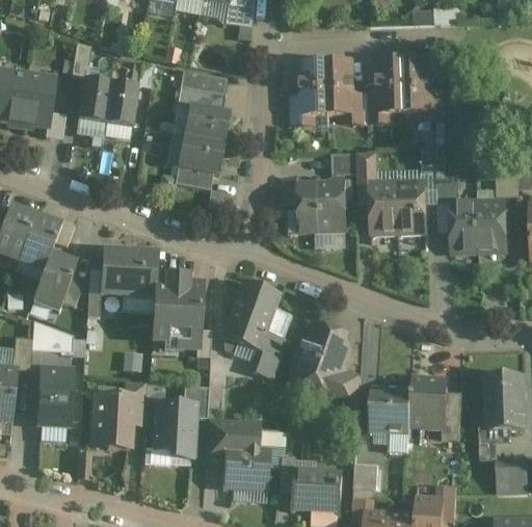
[(229,0),(229,3),(228,2),(223,23),(250,27),(254,0),(229,0)]
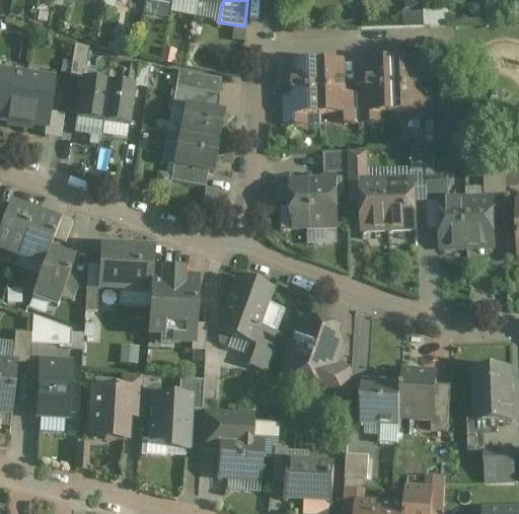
[(87,47),(74,42),(69,76),(82,78),(82,75),(83,75),(87,47)]
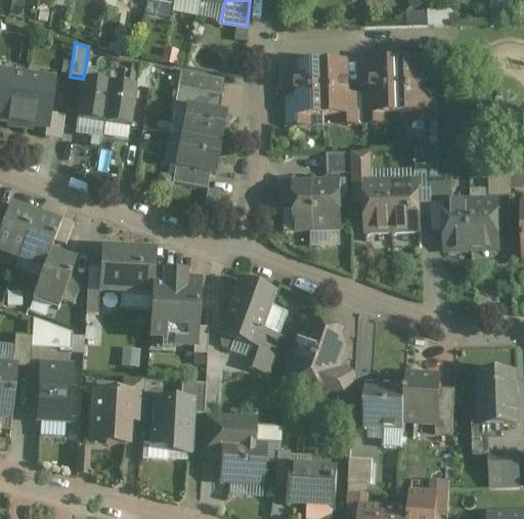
[(422,56),(396,57),(397,110),(422,109),(424,110),(423,88),(422,56)]
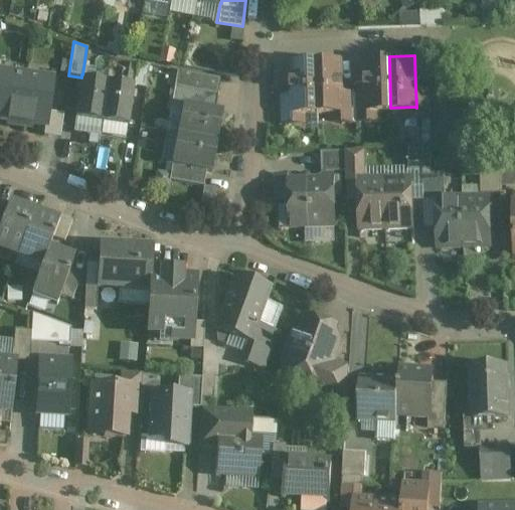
[(389,56),(364,57),(365,89),(366,110),(367,109),(390,108),(389,56)]
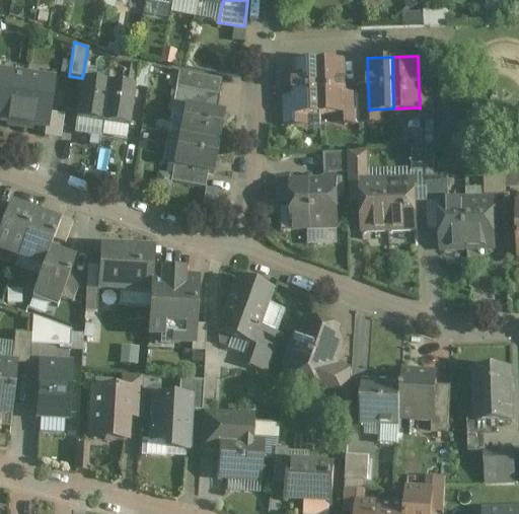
[(343,59),(317,60),(319,112),(344,111),(346,112),(344,90),(343,59)]
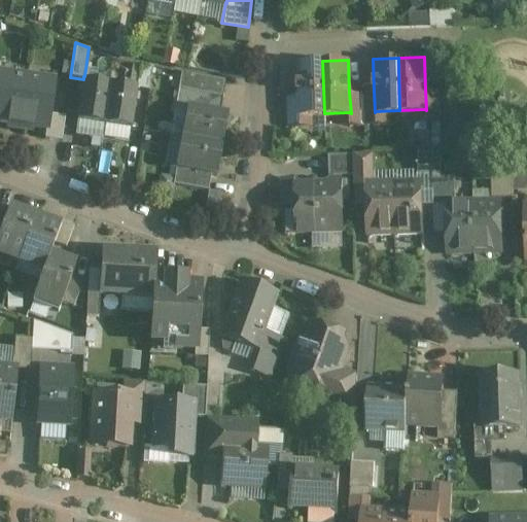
[(322,61),(297,61),(299,93),(299,114),(300,114),(324,113),(322,61)]
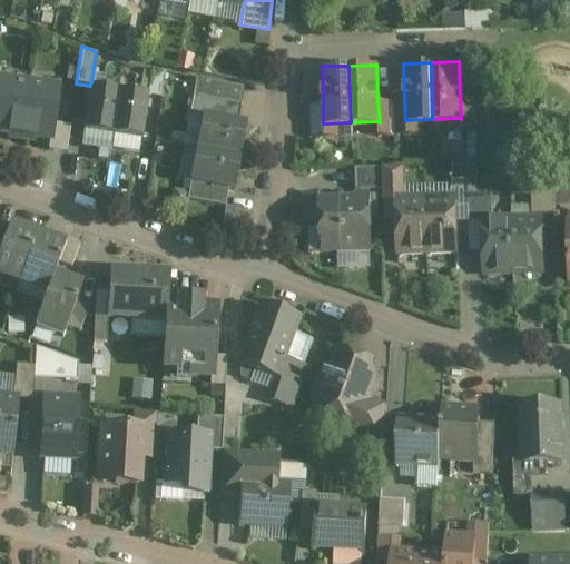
[(164,69),(151,67),(147,91),(159,94),(164,69)]
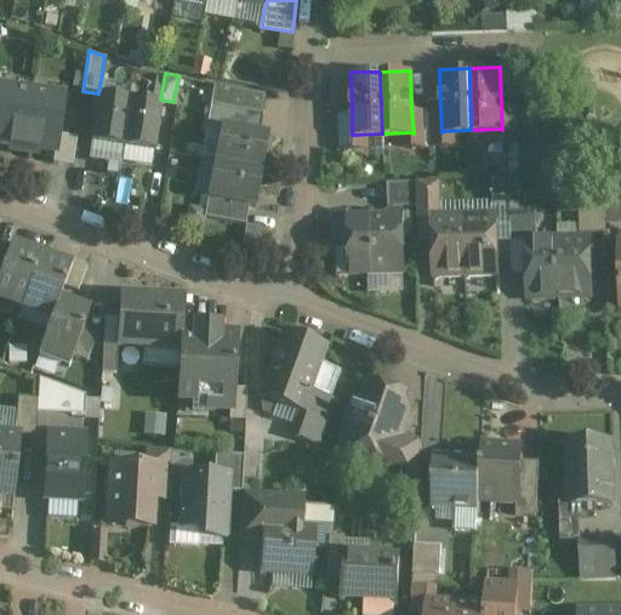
[(30,86),(0,81),(0,138),(10,141),(10,137),(23,140),(30,86)]
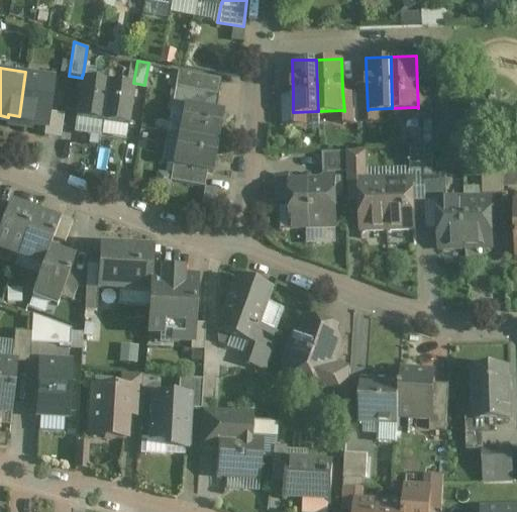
[(220,76),(177,68),(175,79),(218,87),(220,76)]
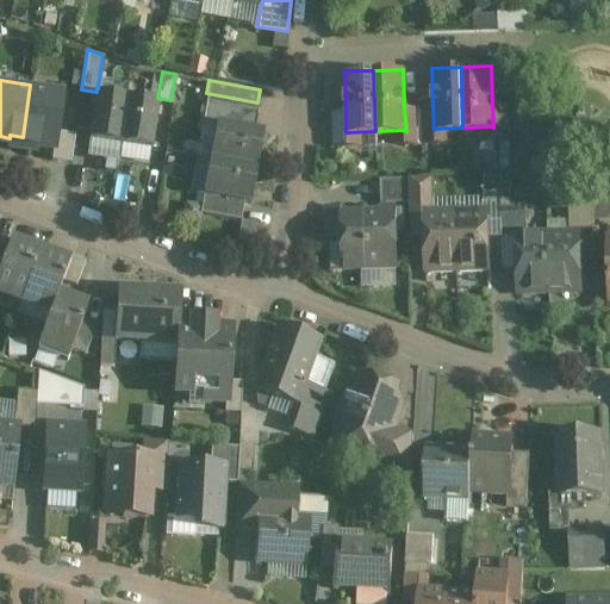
[(62,89),(30,85),(23,137),(36,139),(36,142),(53,143),(54,144),(56,128),(62,89)]
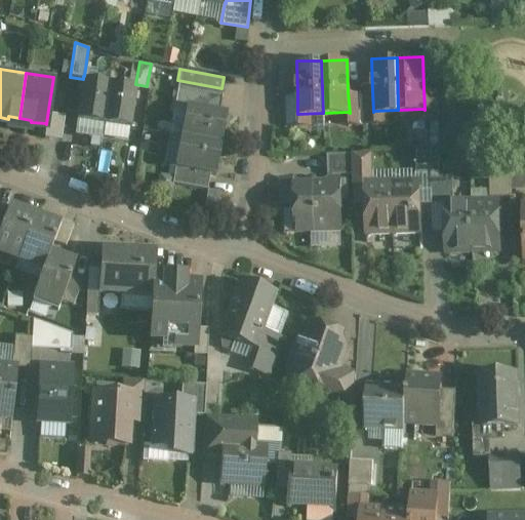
[(84,76),(83,76),(83,79),(77,117),(103,121),(109,81),(84,76)]
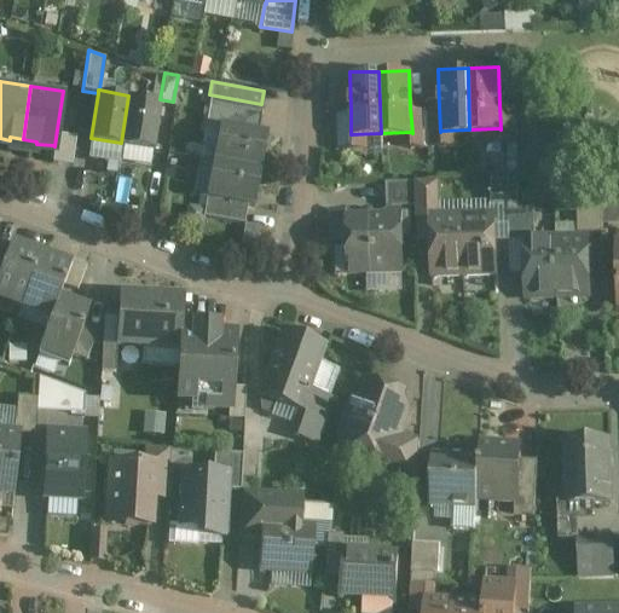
[(160,99),(128,96),(121,143),(152,148),(160,99)]
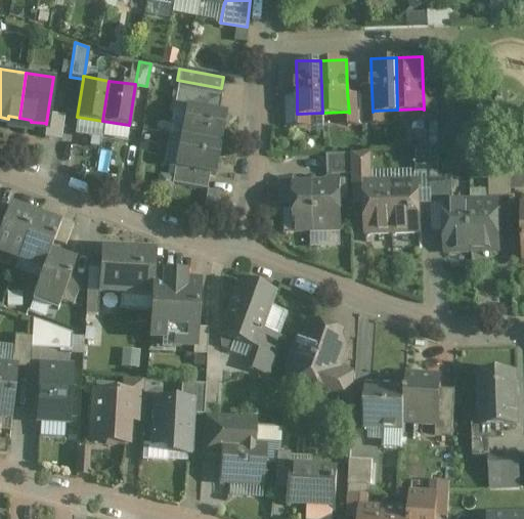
[(221,91),(176,83),(173,101),(185,103),(185,101),(218,109),(221,91)]
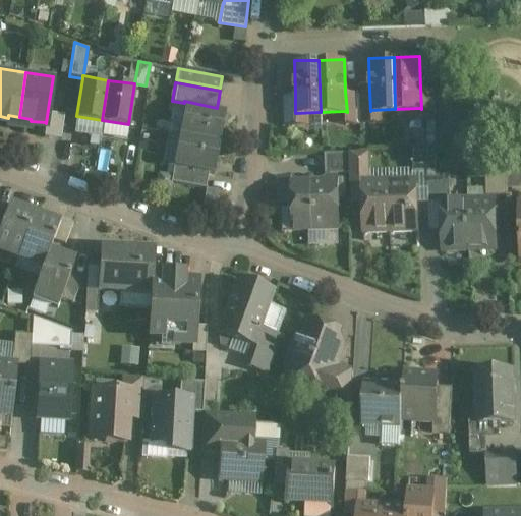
[(433,88),(420,88),(421,109),(419,108),(420,118),(432,118),(435,118),(433,88)]
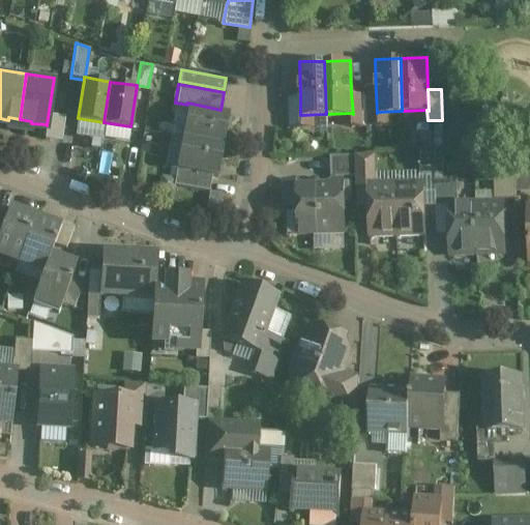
[(363,91),(351,92),(353,114),(351,113),(351,123),(363,123),(364,123),(363,91)]
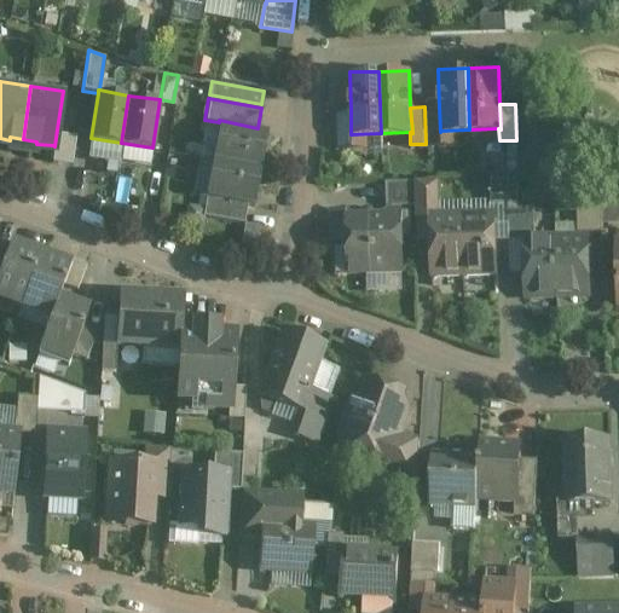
[(439,107),(424,107),(426,144),(427,144),(427,143),(441,143),(441,131),(440,132),(439,132),(439,107)]
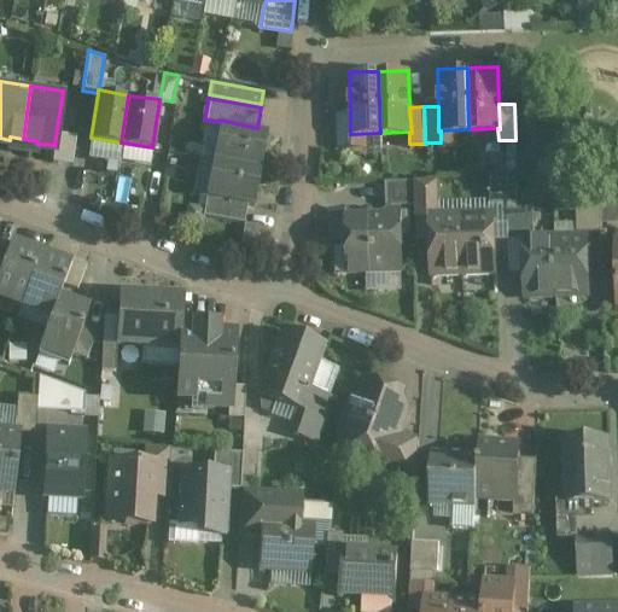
[(350,109),(333,110),(336,147),(337,147),(337,146),(353,146),(351,134),(350,134),(350,109)]
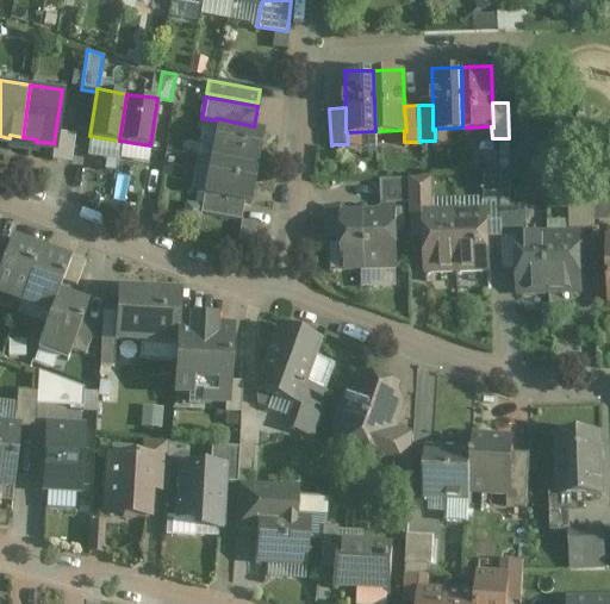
[(254,126),(216,118),(216,120),(210,155),(256,164),(262,129),(254,126)]
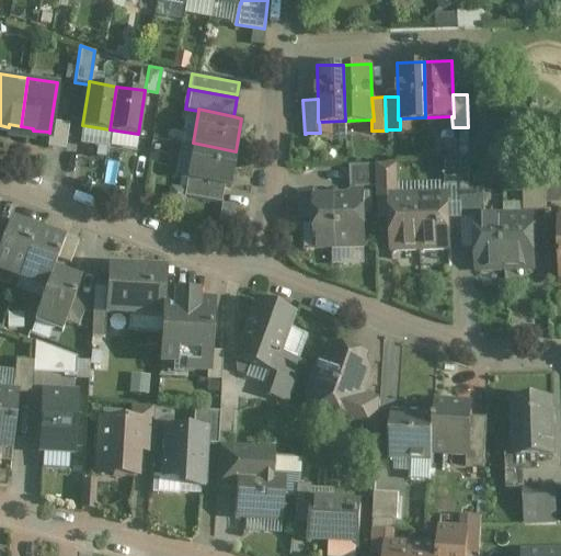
[(68,121),(52,117),(49,133),(48,132),(46,144),(65,146),(68,121)]
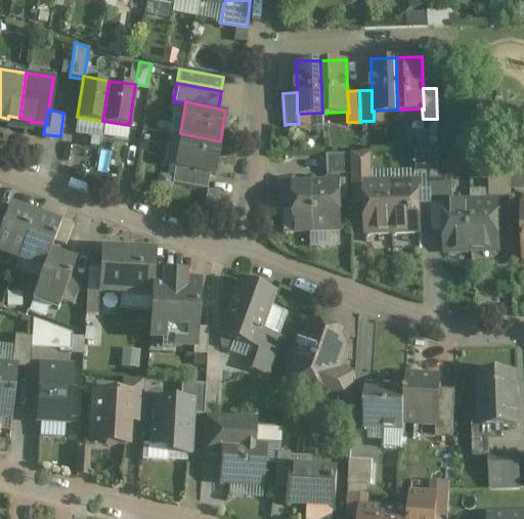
[(220,141),(180,133),(175,165),(211,171),(216,172),(220,141)]
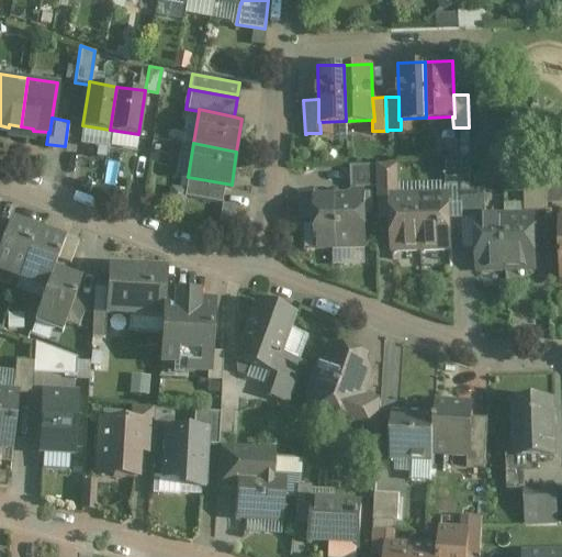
[(470,154),(446,155),(447,182),(460,182),(461,188),(471,188),(470,154)]
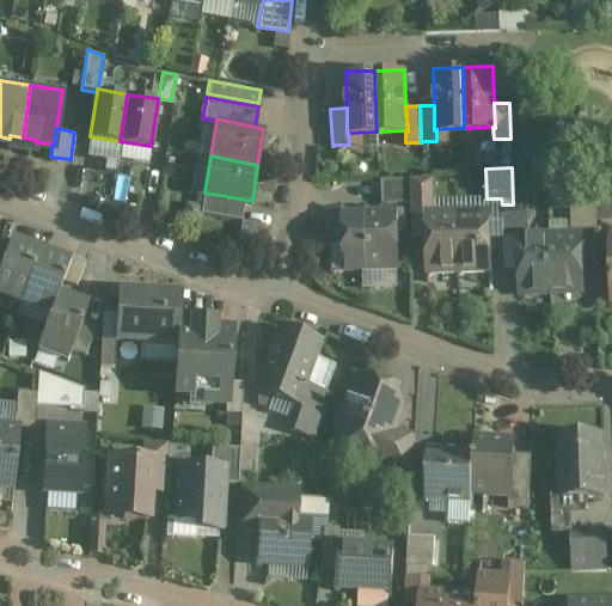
[(434,175),(409,176),(410,200),(410,206),(435,204),(434,175)]
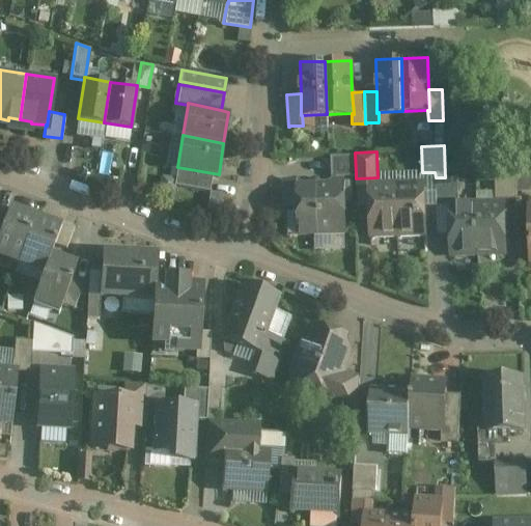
[(355,153),(330,154),(331,174),(356,173),(355,153)]
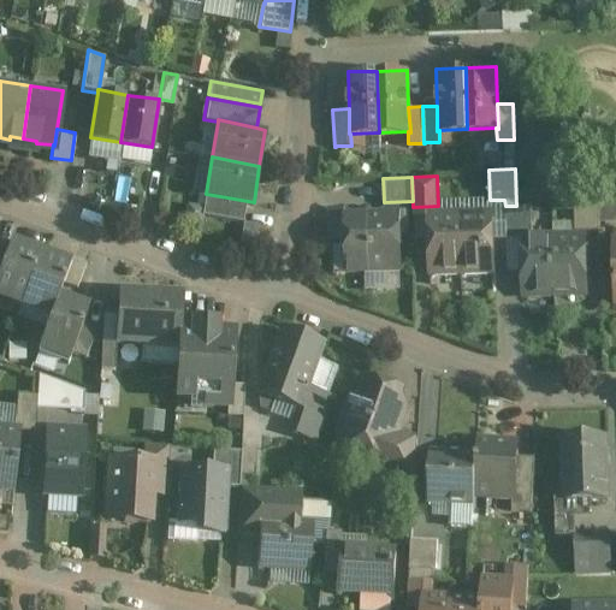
[(248,201),(206,194),(203,213),(244,220),(248,201)]
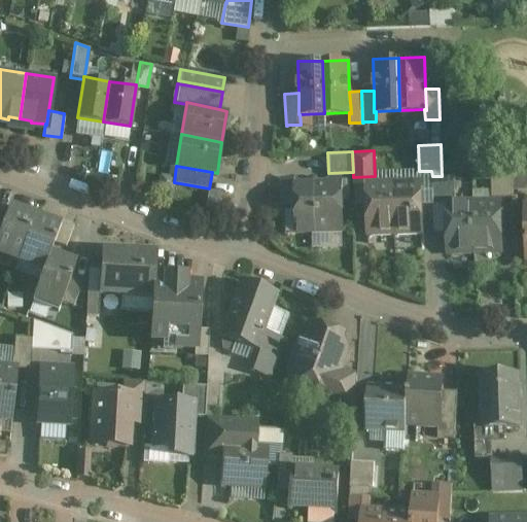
[(526,173),(511,174),(512,188),(526,187),(526,173)]
